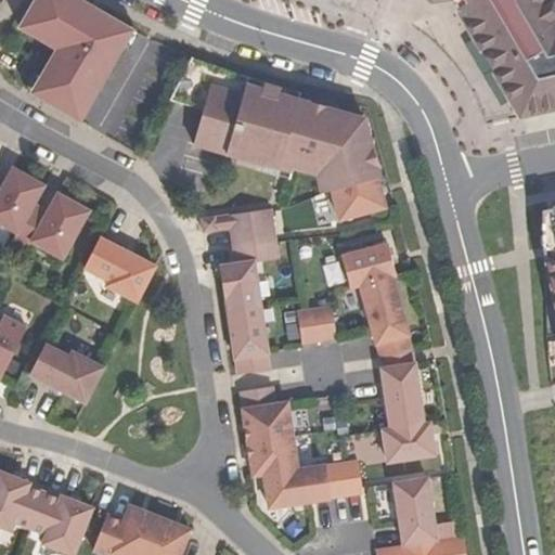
[(81,119),(133,29),(123,24),(104,14),(84,2),(79,0),(31,0),(15,24),(57,49),(31,91),(57,107),(81,119)]
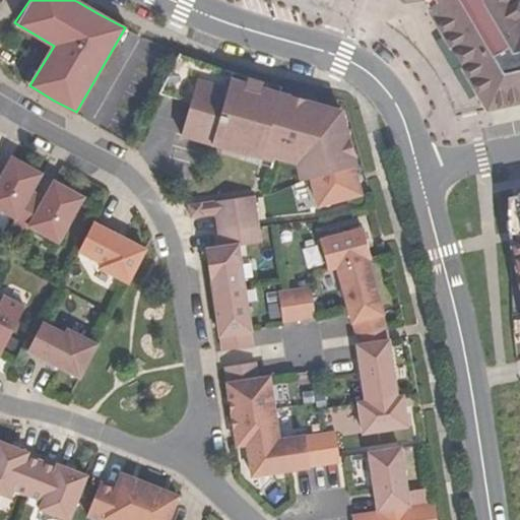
[(401,0),(403,1),(410,0),(423,0),(488,110),(519,102),(519,6),(516,0),(401,0)]
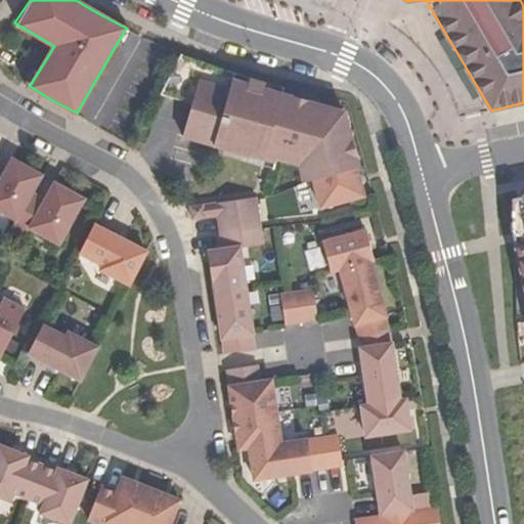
[(230,73),(182,54),(160,94),(191,105),(182,137),(263,161),(265,153),(277,157),(278,151),(305,160),(310,179),(313,179),(320,207),(363,195),(356,168),(358,167),(349,130),(343,132),(339,117),(316,111),(318,104),(282,94),(285,88),(230,73)]
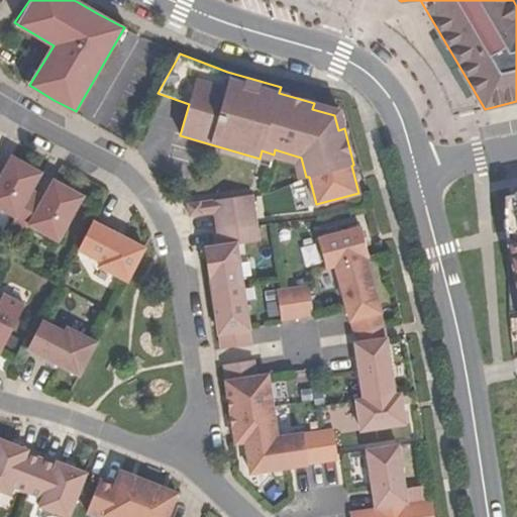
[(339,110),(314,103),(312,109),(334,115),(338,130),(344,128),(339,110)]
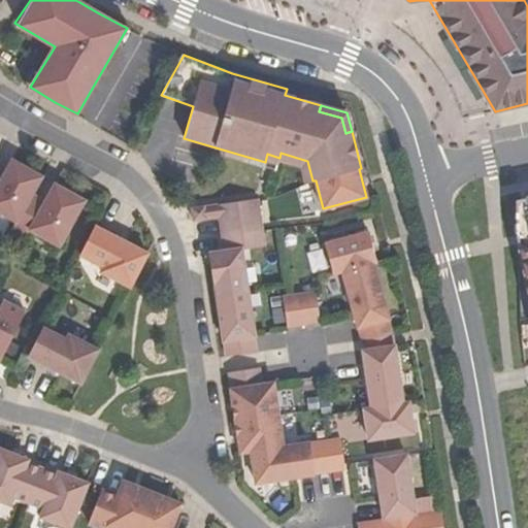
[(276,166),(279,158),(267,154),(265,162),(276,166)]
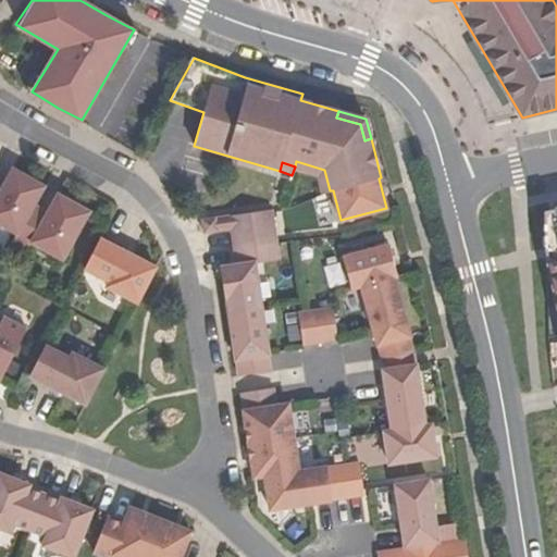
[(35,203),(45,185),(14,168),(3,186),(0,184),(0,221),(19,232),(31,210),(35,203)]
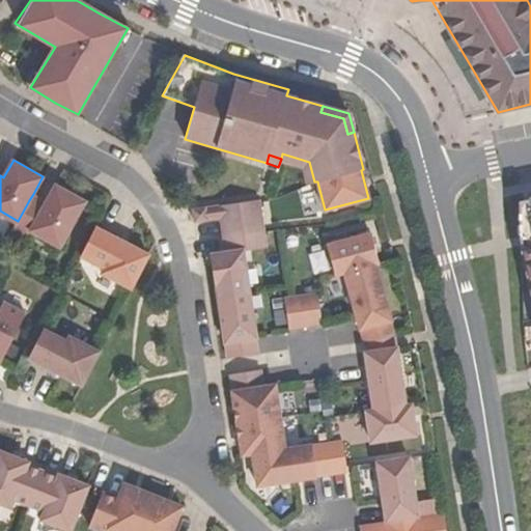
[(86,201),(55,184),(46,201),(42,207),(29,200),(18,221),(14,228),(26,234),(30,228),(59,245),(62,240),(63,241),(86,201)]
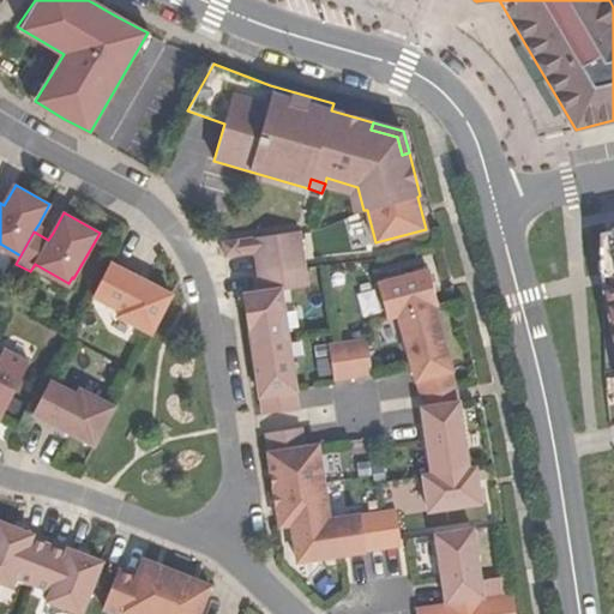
[(53,233),(38,224),(34,232),(48,240),(53,233)]
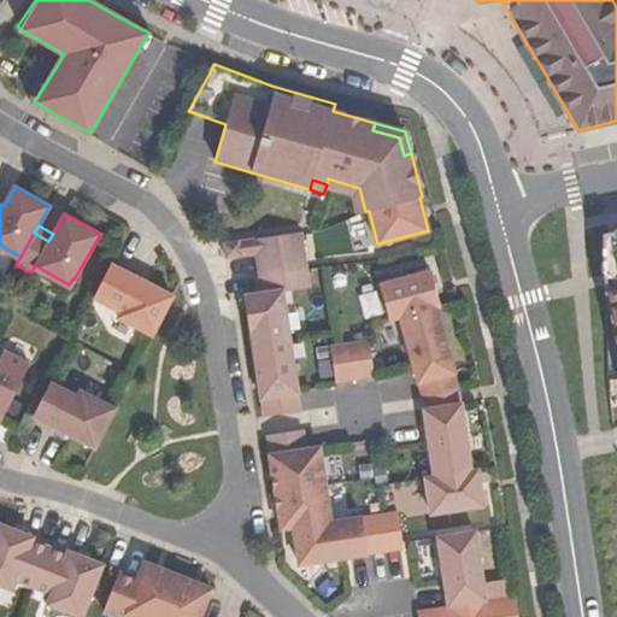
[(259,274),(307,266),(303,233),(224,244),(227,259),(257,254),(259,274)]
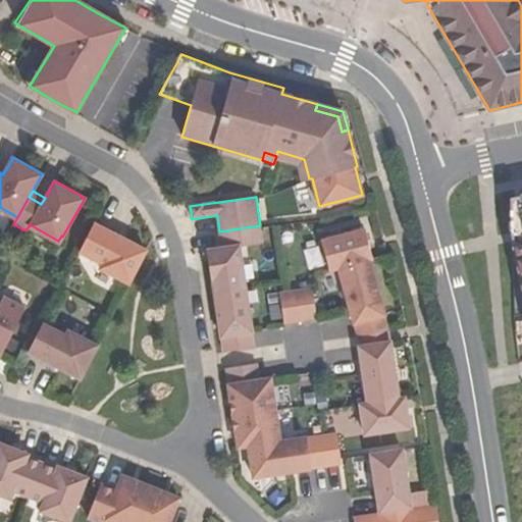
[(521,197),(511,200),(512,235),(521,281),(521,197)]
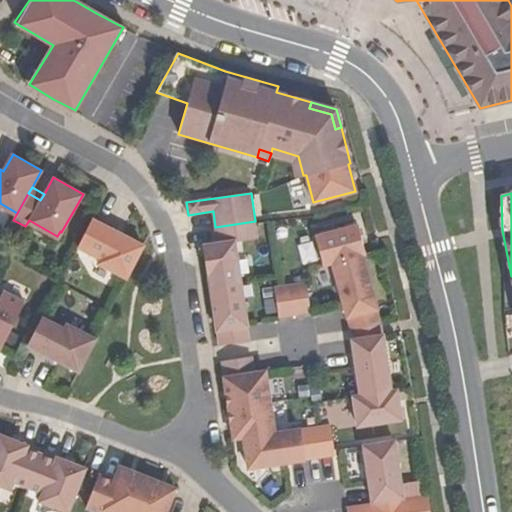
[(79,244),(103,256),(100,261),(128,276),(145,243),(94,216),(79,244)]
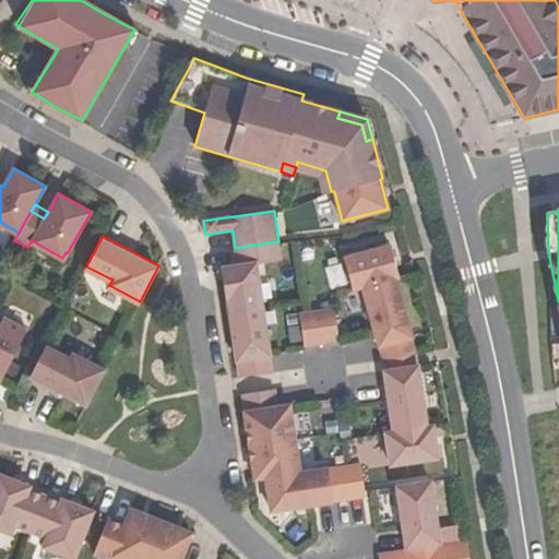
[(230,314),(263,309),(257,264),(282,261),(278,241),(235,248),(238,266),(223,269),(230,314)]
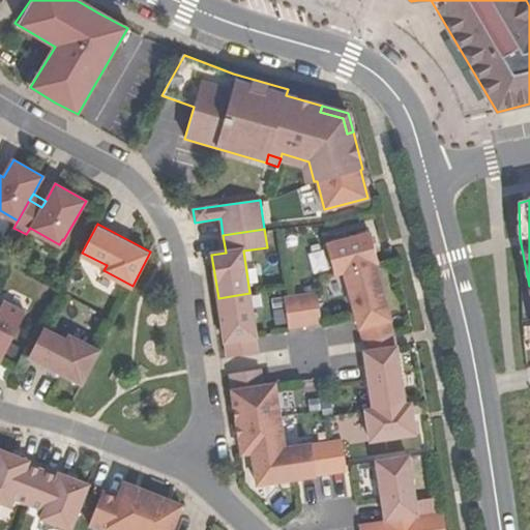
[(345,271),(375,263),(379,262),(371,233),(327,245),(335,274),(345,271)]
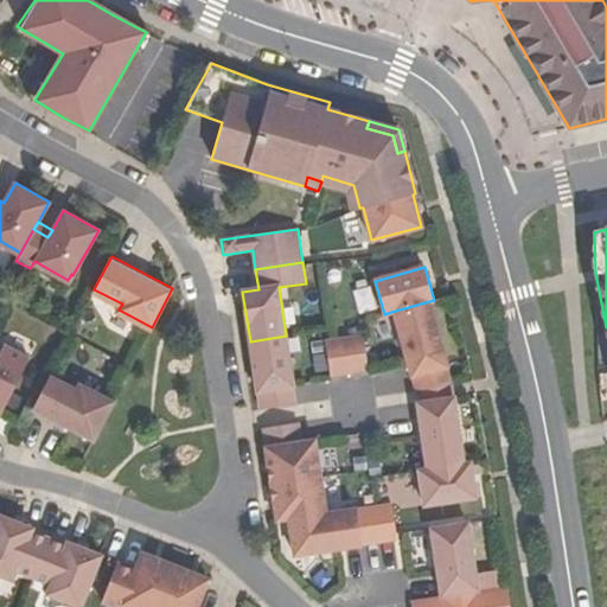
[(372,301),(368,287),(351,292),(356,306),(372,301)]
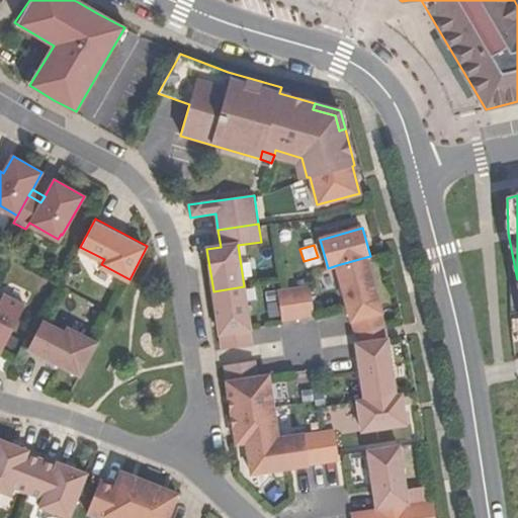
[(337,265),(354,333),(360,332),(384,329),(366,257),(337,265)]
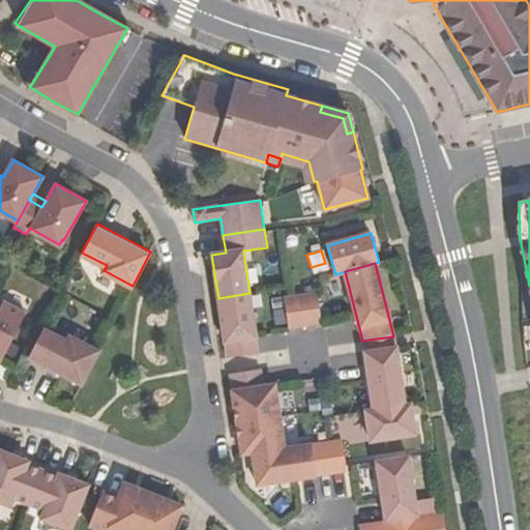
[(218,298),(227,357),(259,352),(249,293),(218,298)]
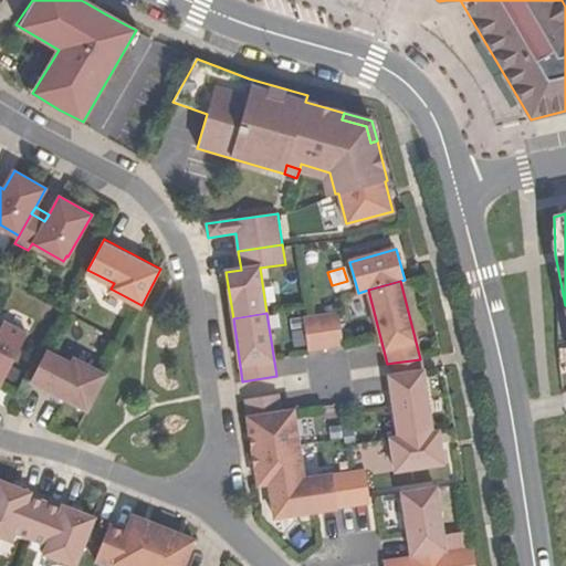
[(337,313),(320,315),(325,348),(342,346),(337,313)]
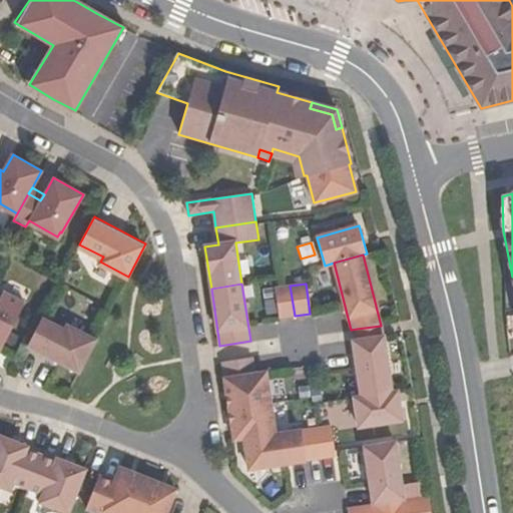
[(290,286),(276,288),(280,318),(295,316),(290,286)]
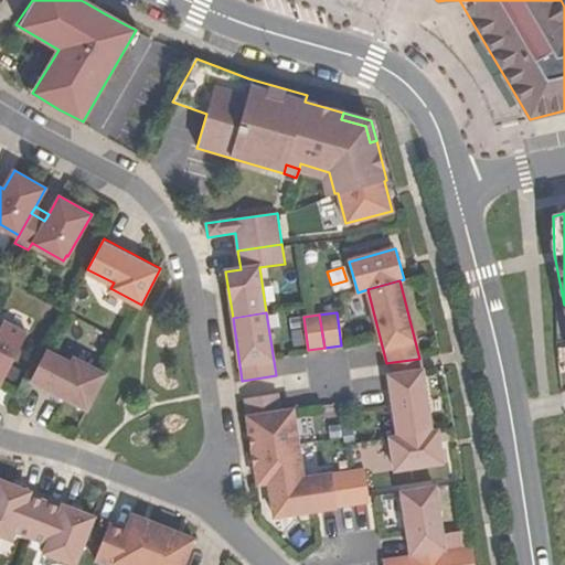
[(0,385),(2,386),(30,334),(3,321),(0,327),(0,385)]
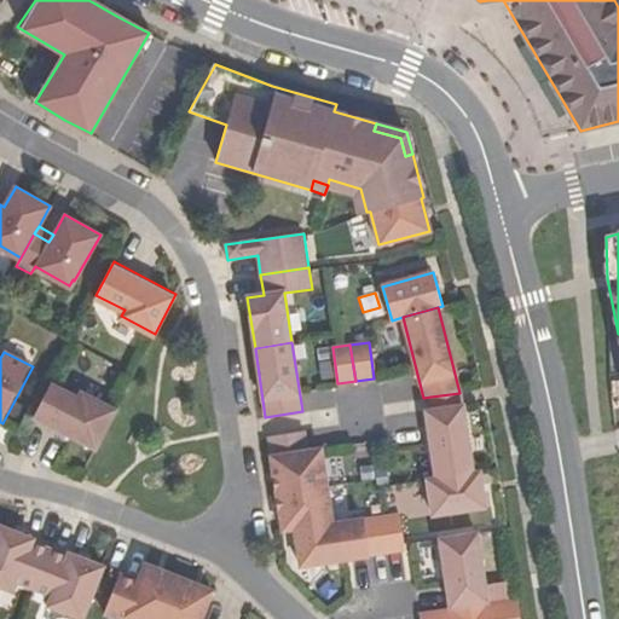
[(52,381),(35,414),(96,446),(117,406),(84,388),(80,395),(52,381)]
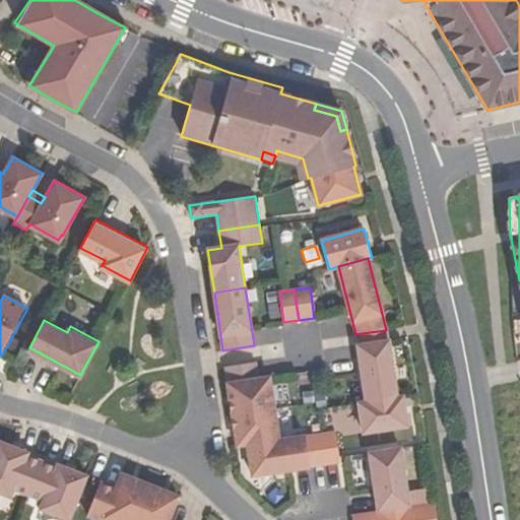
[(389,340),(386,330),(362,333),(363,344),(389,340)]
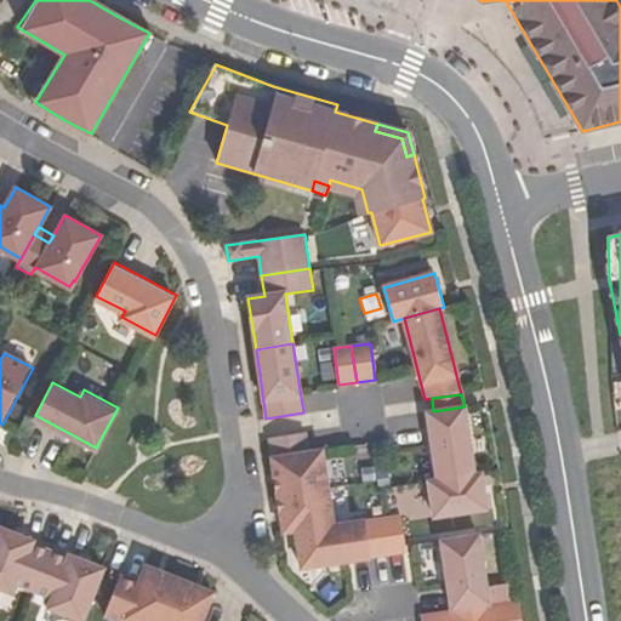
[(436,480),(473,476),(465,406),(433,411),(426,411),(436,480)]
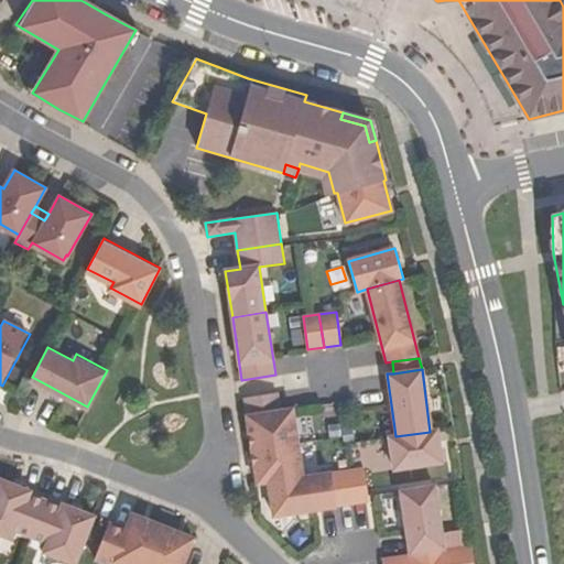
[(268,483),(303,477),(293,409),(280,411),(278,393),(245,398),(257,484),(268,483)]
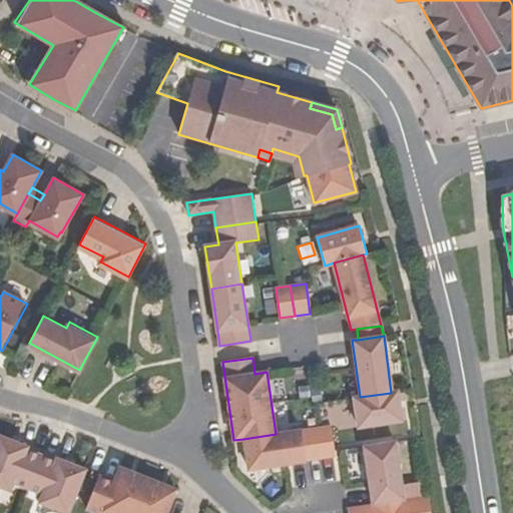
[(360,397),(353,398),(357,427),(401,421),(397,392),(391,393),(360,397)]
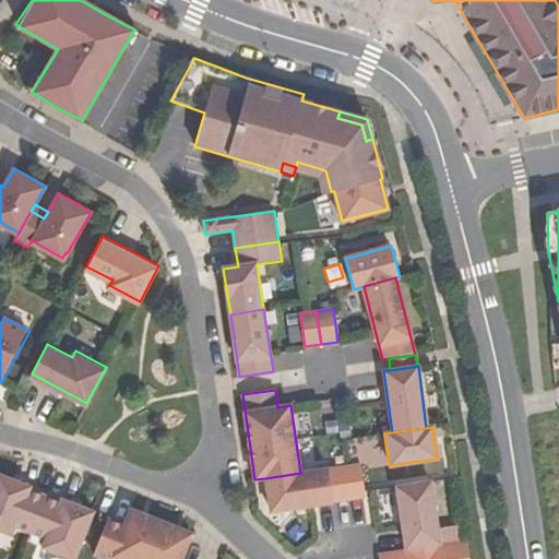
[(300,473),(265,478),(271,513),(366,499),(360,464),(300,473)]
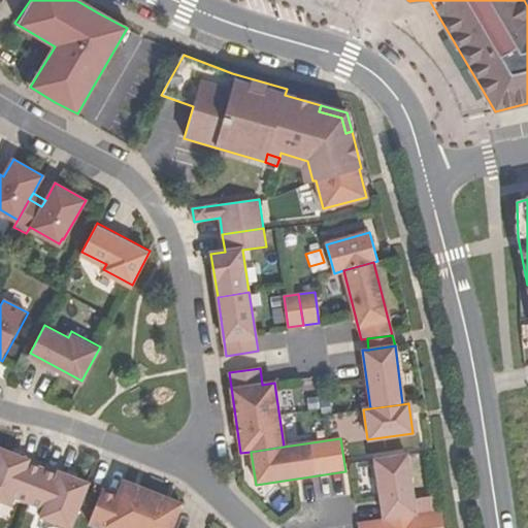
[(29,459),(0,448),(0,499),(10,504),(14,495),(30,501),(43,468),(28,462),(29,459)]
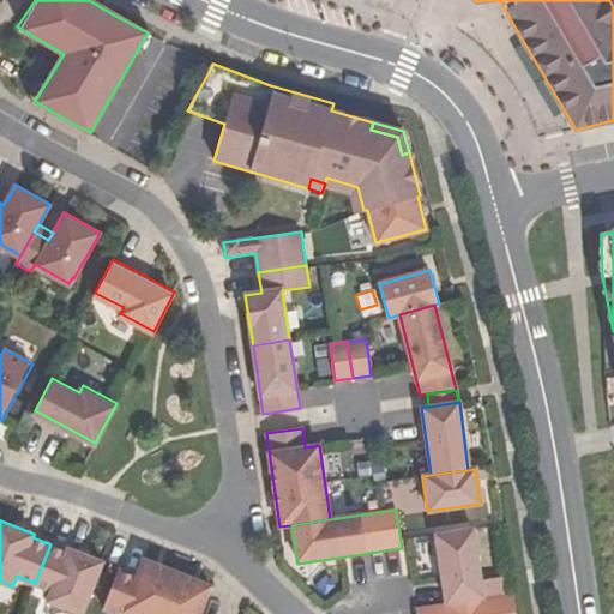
[(446,603),(483,597),(474,529),(437,535),(446,603)]
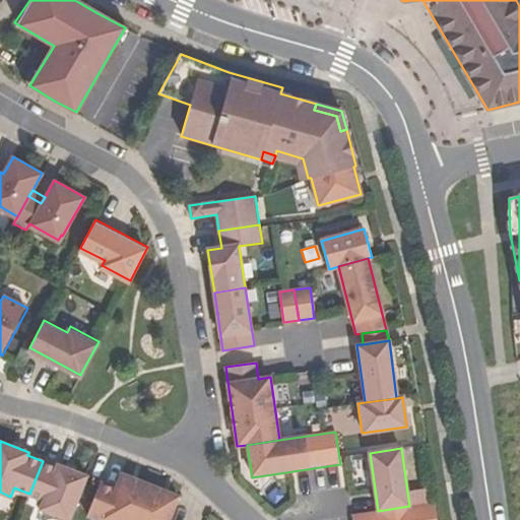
[(57,467),(43,461),(29,494),(44,500),(41,509),(68,519),(69,519),(88,475),(59,463),(57,467)]
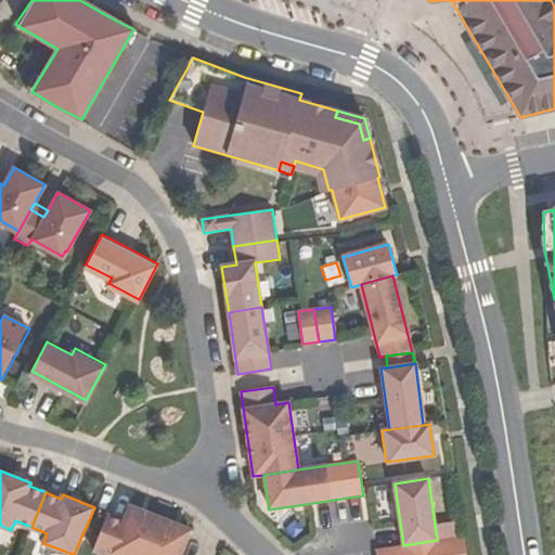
[(119,554),(145,554),(162,516),(131,503),(125,520),(108,514),(93,550),(106,554),(112,554),(113,553),(119,554)]
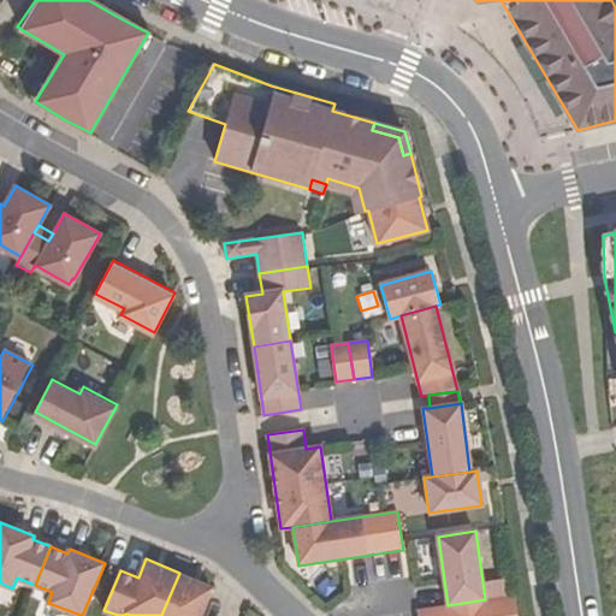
[(200,615),(213,586),(179,573),(161,615),(200,615)]
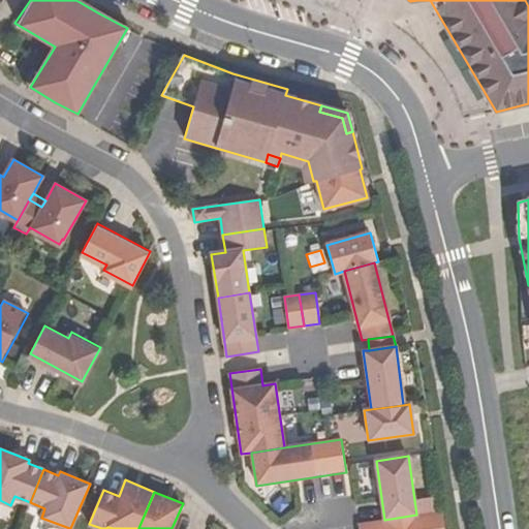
[(384,520),(359,524),(359,528),(443,528),(441,510),(416,515),(384,520)]
